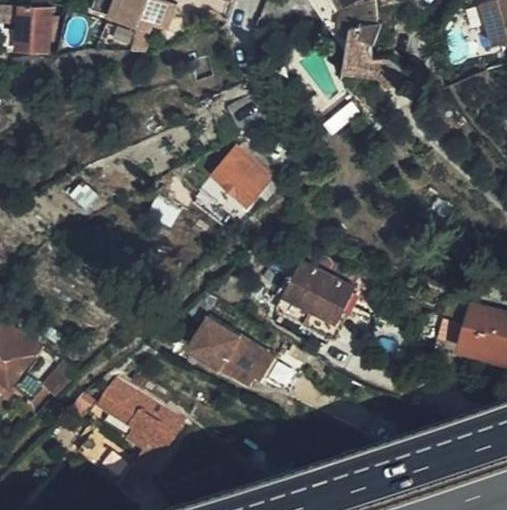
[(94,0),(92,6),(165,33),(176,0),(94,0)]
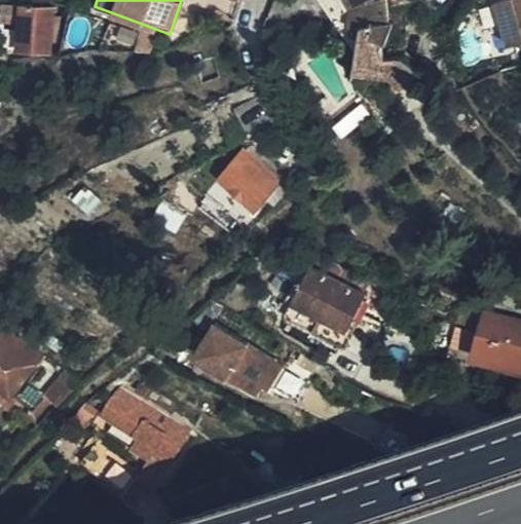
[(317,0),(354,55),(359,26),(344,27),(346,7),(341,0),(317,0)]
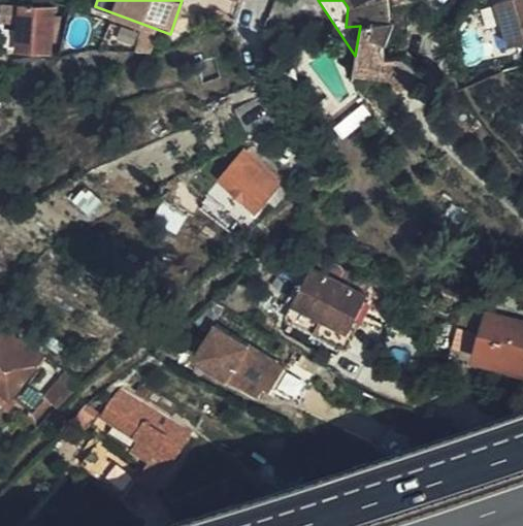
[(395,89),(418,72),(400,57),(383,58),(380,46),(382,40),(386,41),(393,22),(389,21),(388,5),(413,3),(413,0),(342,0),(348,7),(346,27),(360,26),(355,56),(351,74),(395,89)]
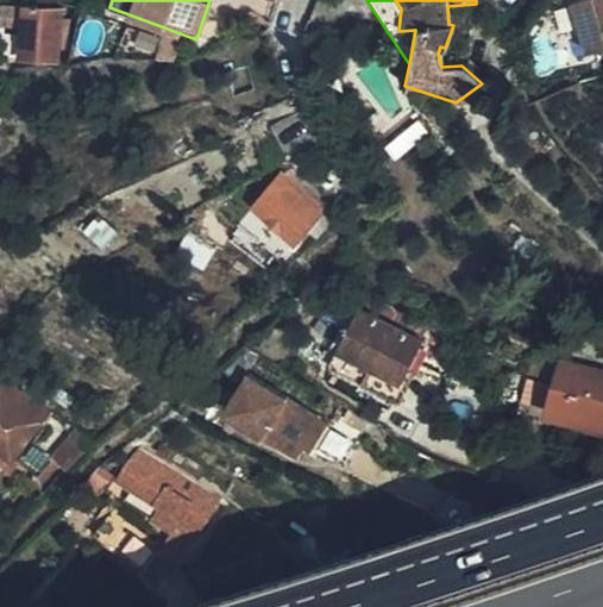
[(602,0),(586,0),(571,5),(585,57),(602,51),(602,0)]
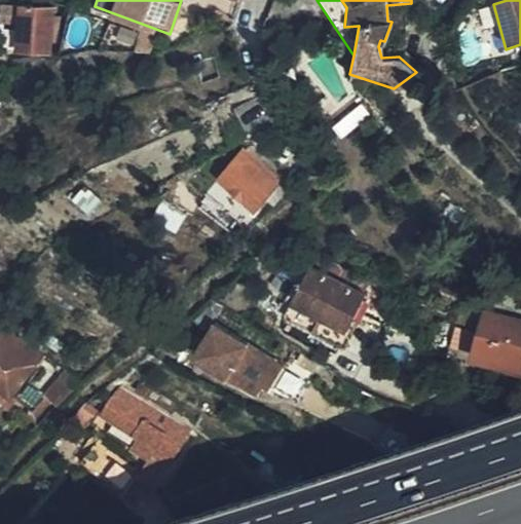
[(0,25),(15,27),(16,4),(0,3),(0,25)]
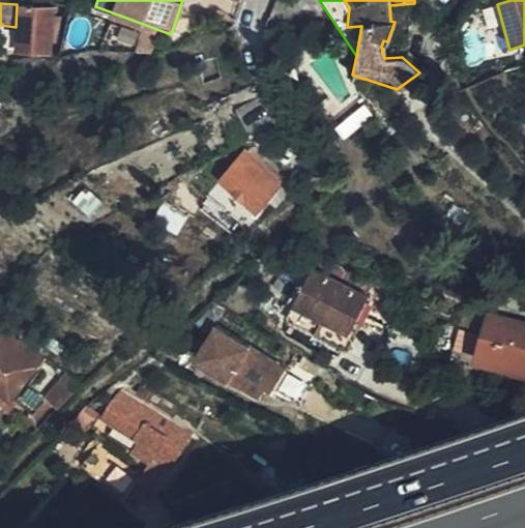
[(49,54),(53,7),(17,4),(16,27),(13,51),(49,54)]
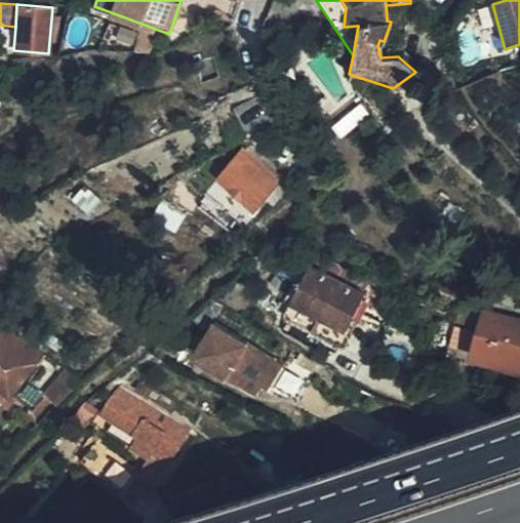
[(215,177),(251,210),(276,183),(239,152),(215,177)]
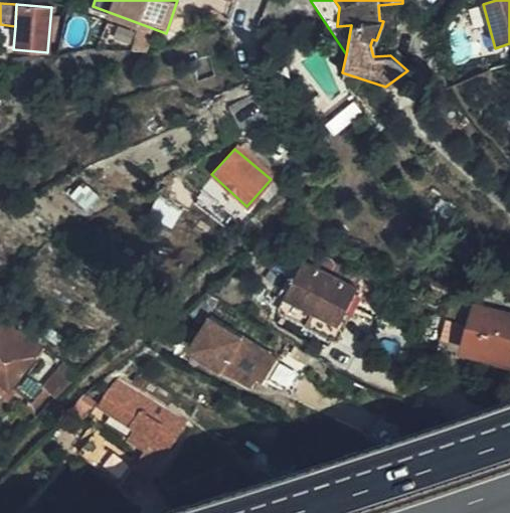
[(281,289),(272,305),(326,333),(334,317),(343,302),(351,285),(297,255),(281,289)]
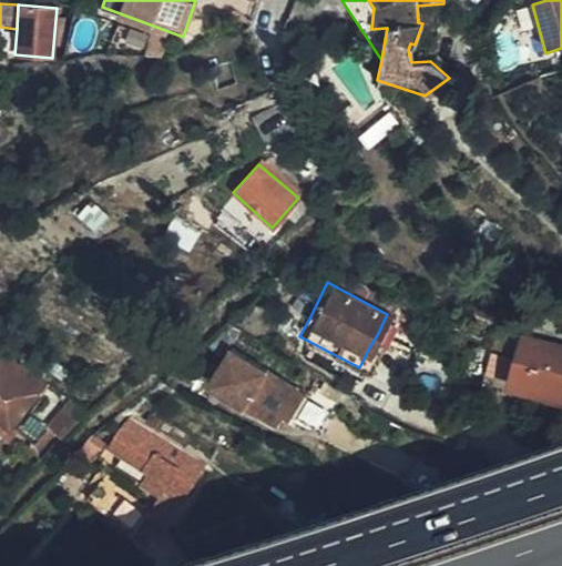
[(561,349),(559,349),(561,335),(561,334),(548,332),(544,345),(519,339),(509,385),(561,397),(561,349)]
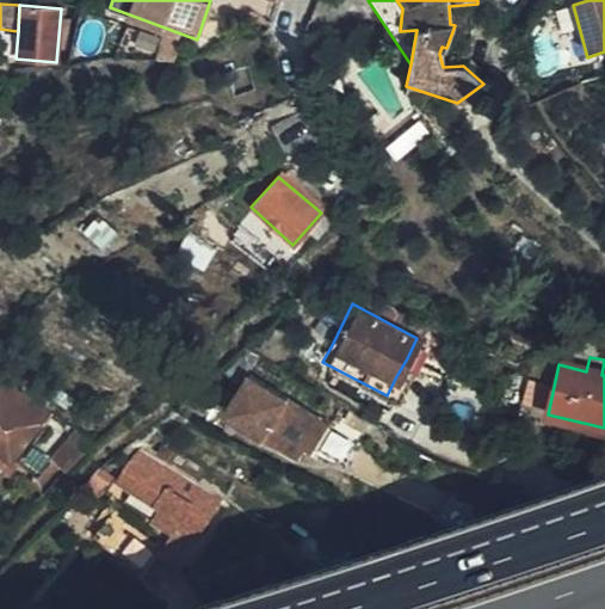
[(396,376),(387,395),(393,399),(413,361),(407,358),(396,376)]
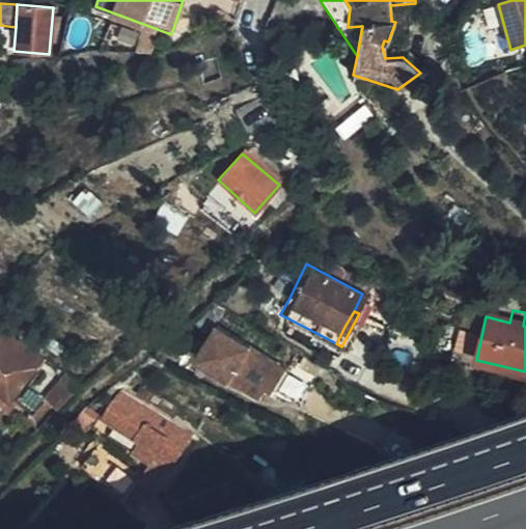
[(282,366),(213,325),(193,356),(244,386),(249,377),(265,385),(270,388),(272,384),(298,400),(309,382),(282,366)]
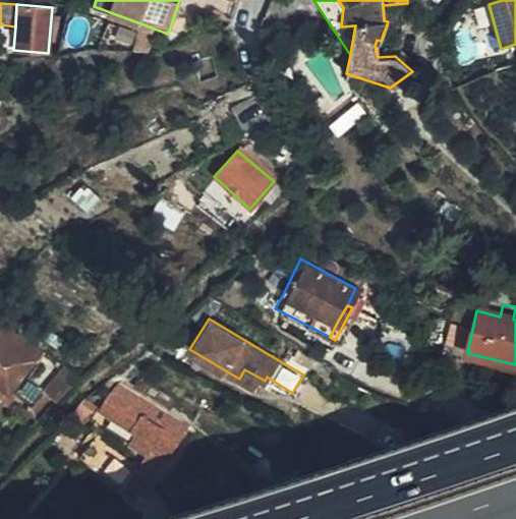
[(0,337),(33,360),(40,351),(1,324),(0,325),(0,337)]
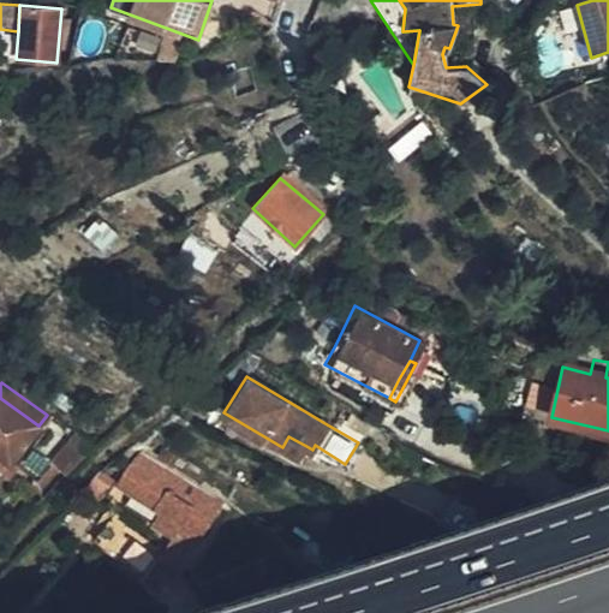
[(525,405),(544,409),(548,387),(530,384),(525,405)]
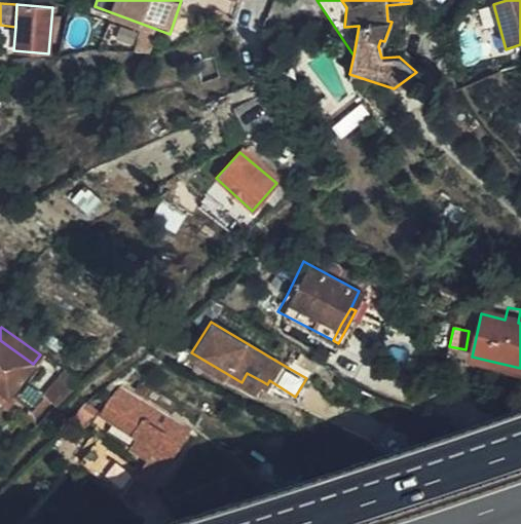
[(0,390),(8,398),(33,364),(0,340),(0,390)]
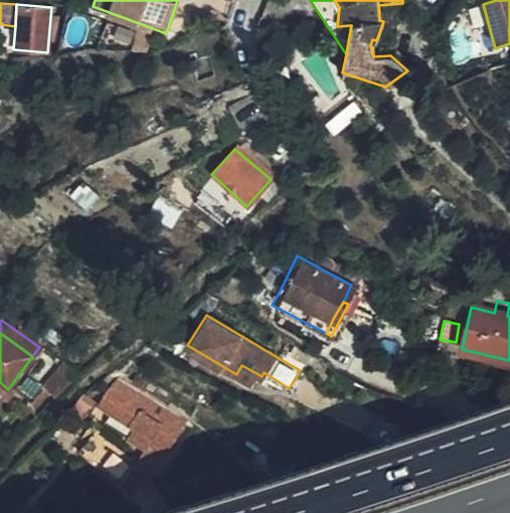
[(39,386),(52,398),(77,375),(59,362),(39,386)]
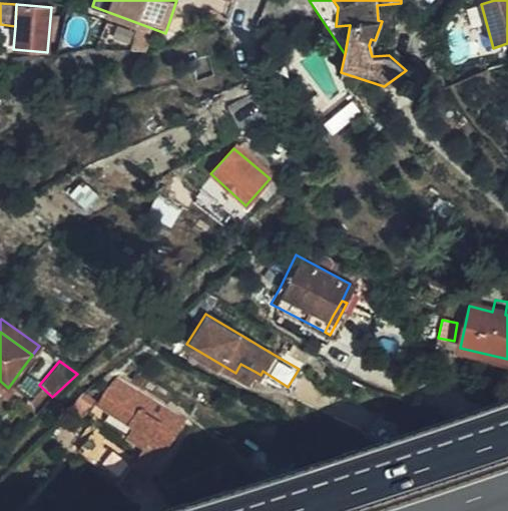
[(240,364),(235,373),(249,382),(256,372),(240,364)]
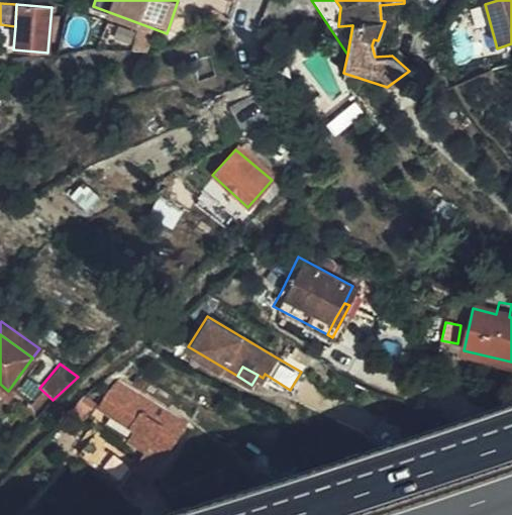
[(144,395),(150,387),(133,378),(128,385),(144,395)]
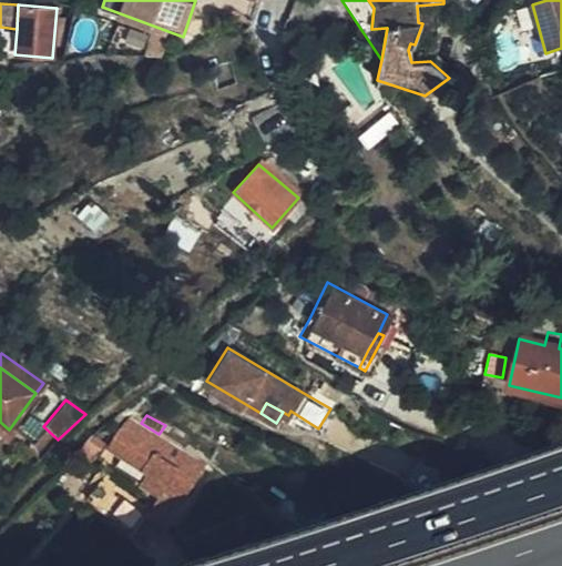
[(22,451),(34,462),(58,440),(43,426),(42,426),(28,417),(14,433),(30,443),(22,451)]
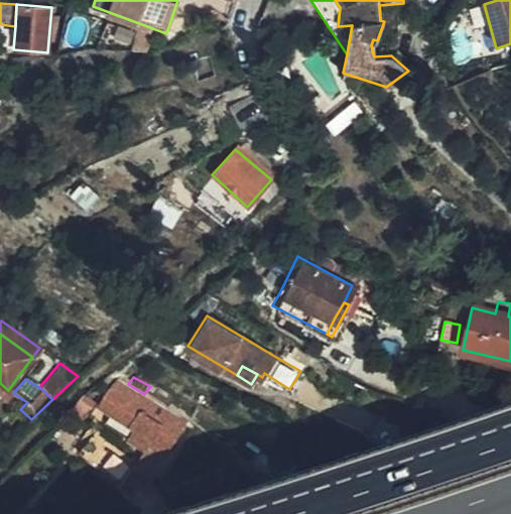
[(75,454),(110,482),(152,470),(183,422),(115,381),(94,408),(147,442),(129,471),(88,436),(75,454)]
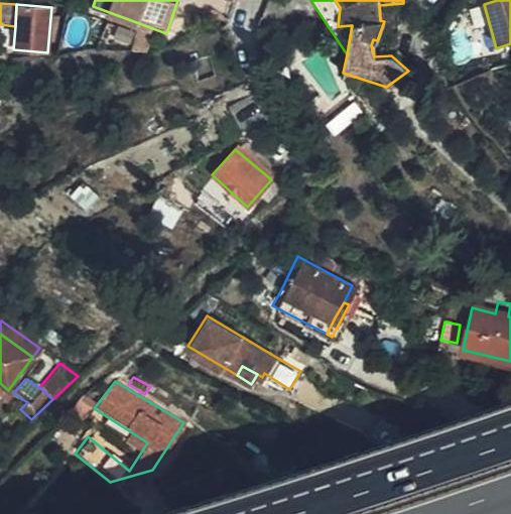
[(0,398),(8,390),(0,383),(0,398)]
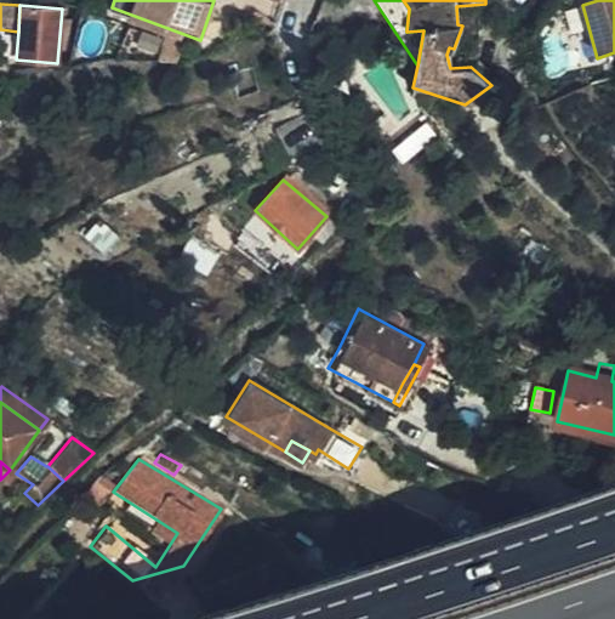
[(132,580),(157,600),(158,600),(178,574),(183,566),(132,580)]
